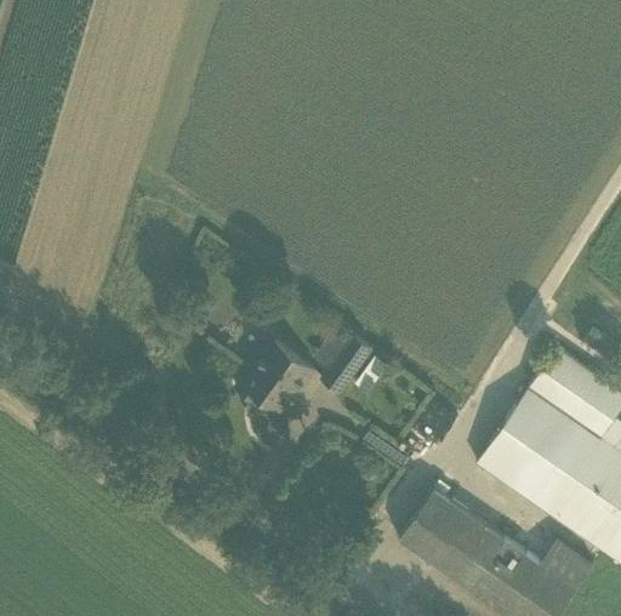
[(337,358),(354,371),(371,348),(353,336),(337,358)]
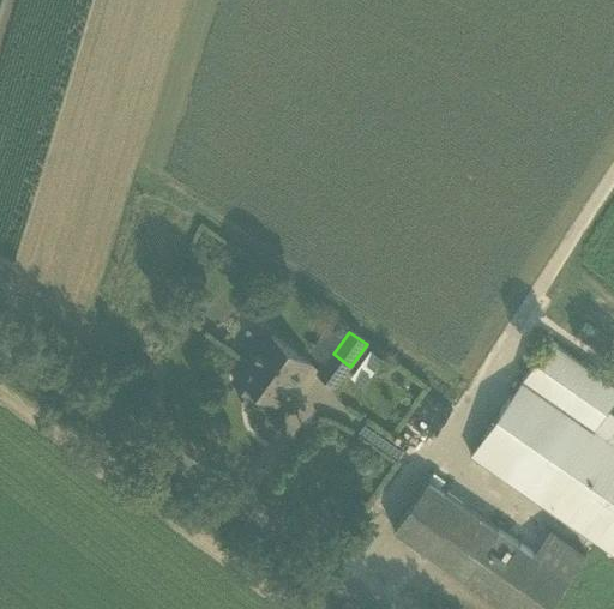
[(246,365),(232,384),(247,395),(251,390),(276,408),(292,385),(296,387),(311,368),(271,339),(250,367),(246,365)]
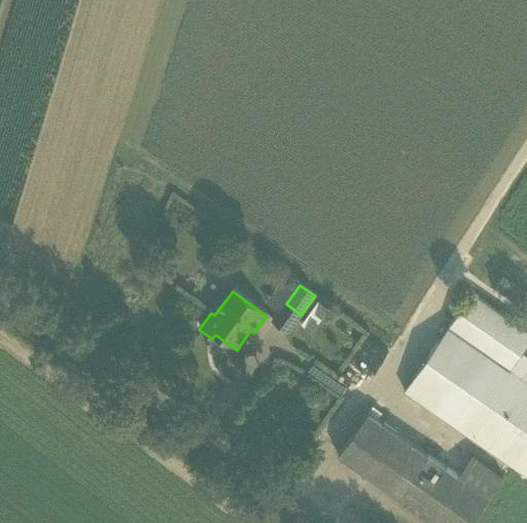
[(526,479),(526,357),(524,356),(526,350),(526,333),(471,294),(405,394),(526,479)]
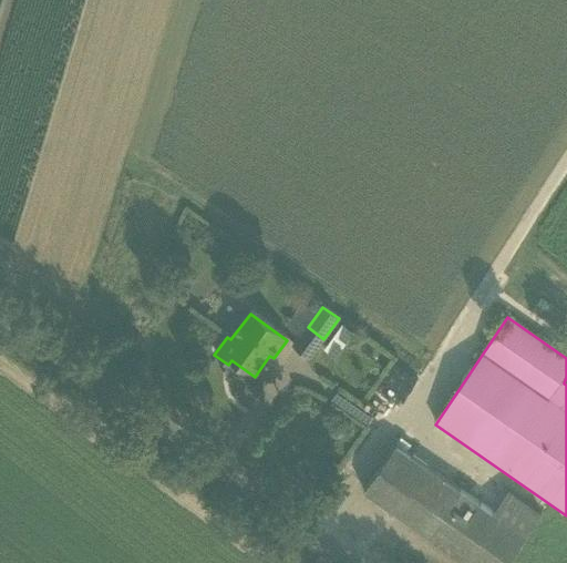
[(511,562),(543,517),(508,493),(493,515),(395,448),(363,494),(462,562),(511,562)]
